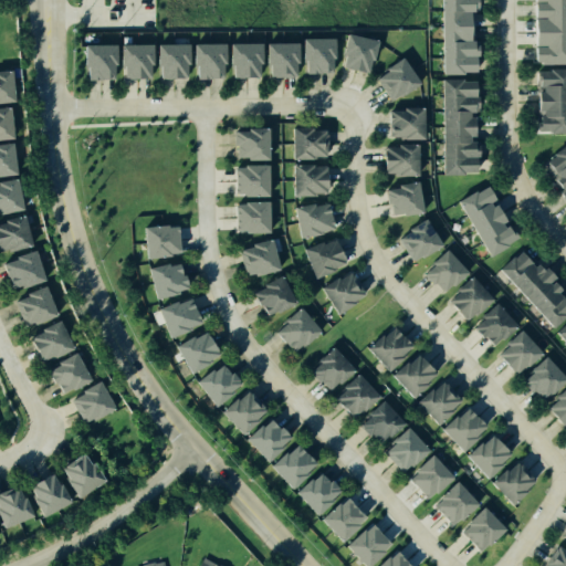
[(483,73),(481,0),(446,0),(448,74),(483,73)]
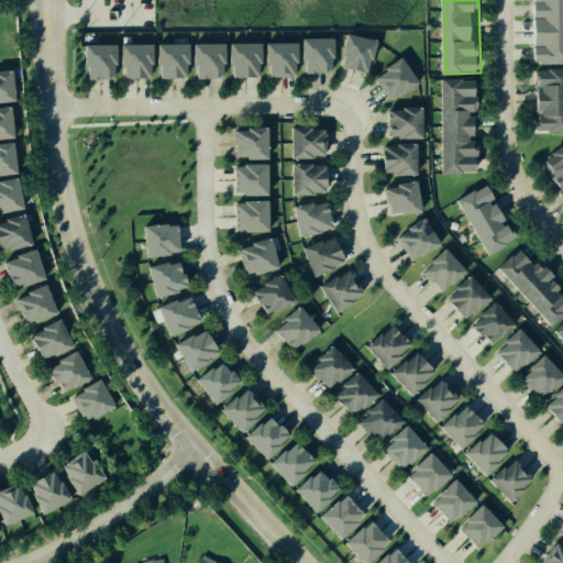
[(562,64),(562,0),(536,0),(537,65),(562,64)]
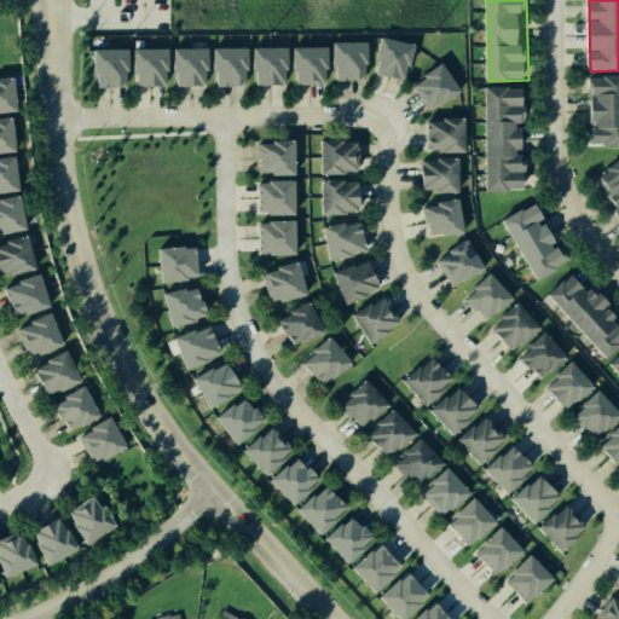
[(386,40),(422,53),(408,80),(399,76),(391,73),(375,65),(386,40)]
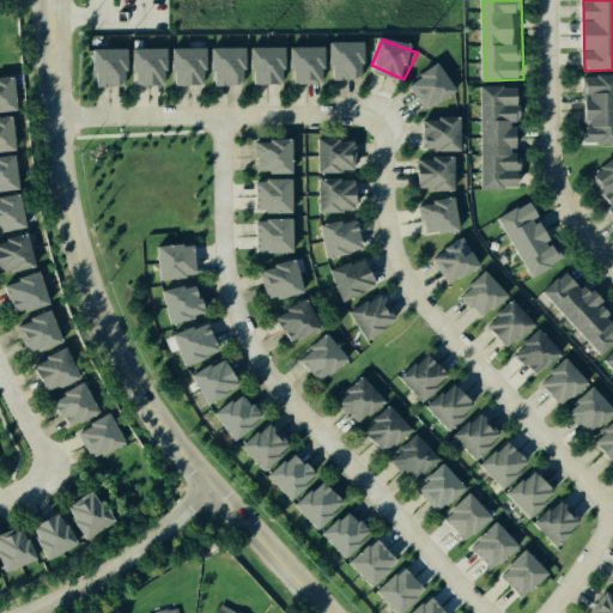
[(331,48),(334,78),(363,74),(359,44),(331,48)]
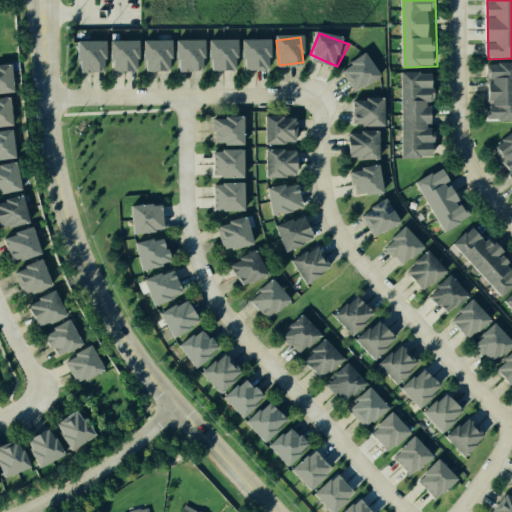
[(242,40),(244,67),(272,65),(270,38),(242,40)]
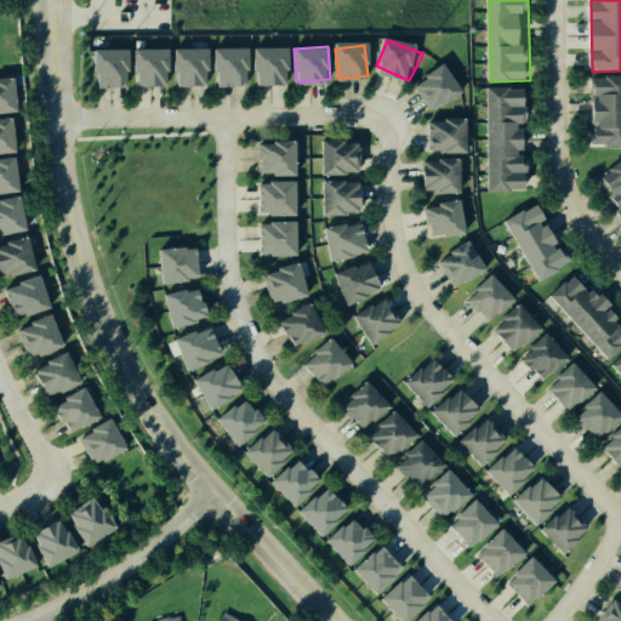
[(256,50),(258,83),(294,80),(291,47),(256,50)]
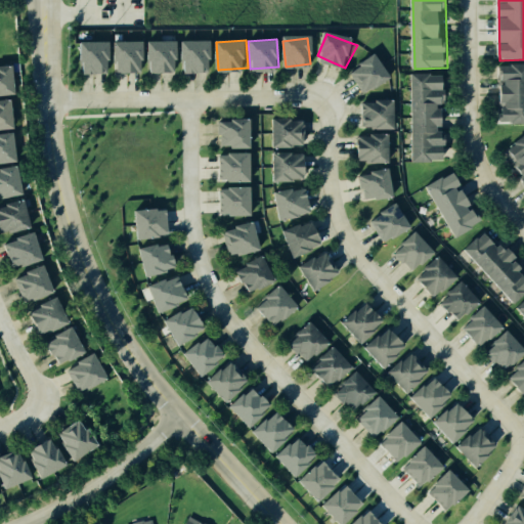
[(183,43),(185,71),(215,69),(213,41),(183,43)]
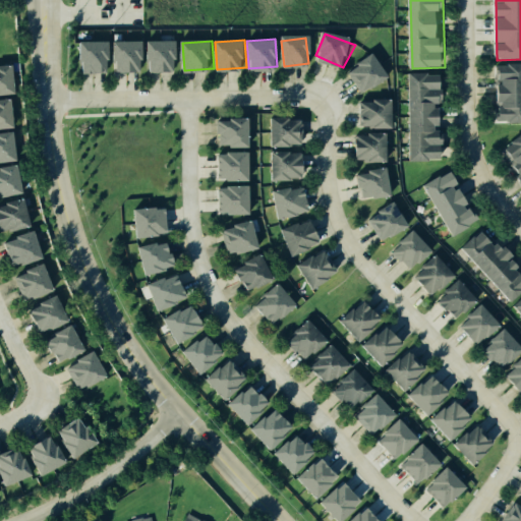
[(151,44),(153,71),(181,69),(179,42),(151,44)]
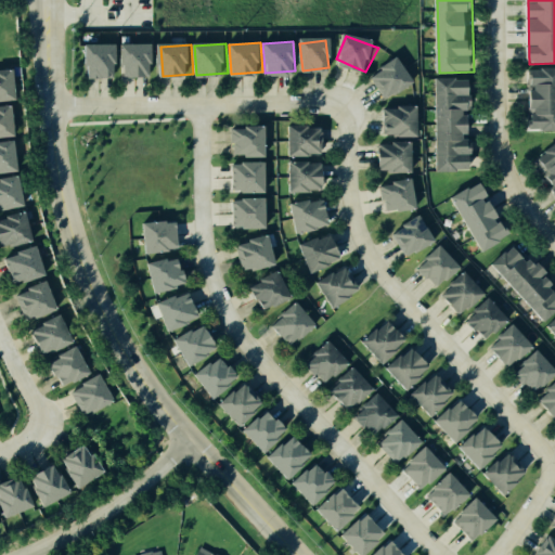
[(85,49),(87,78),(117,76),(116,47),(85,49)]
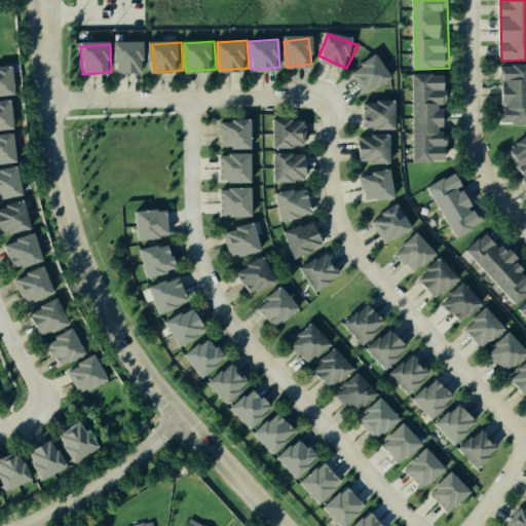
[(117,46),(119,74),(148,72),(147,44),(117,46)]
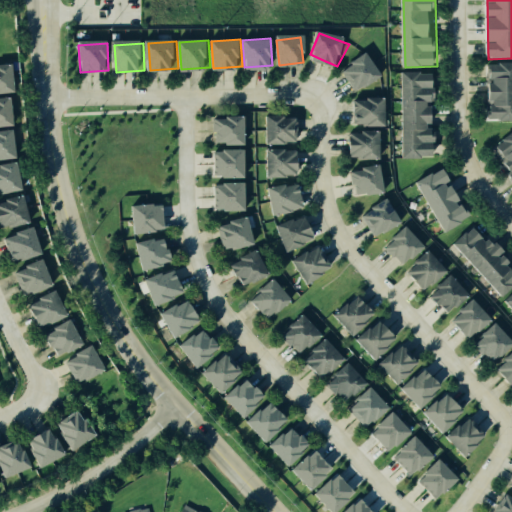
[(346,67),(356,88),(380,76),(366,52),(346,67)]
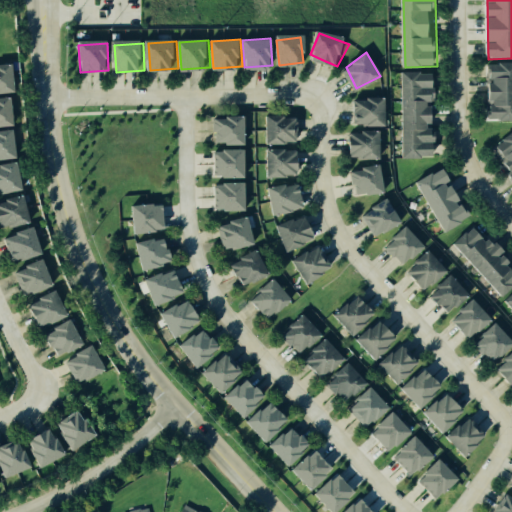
[(0,61),(7,61),(12,91),(0,91),(0,61)]
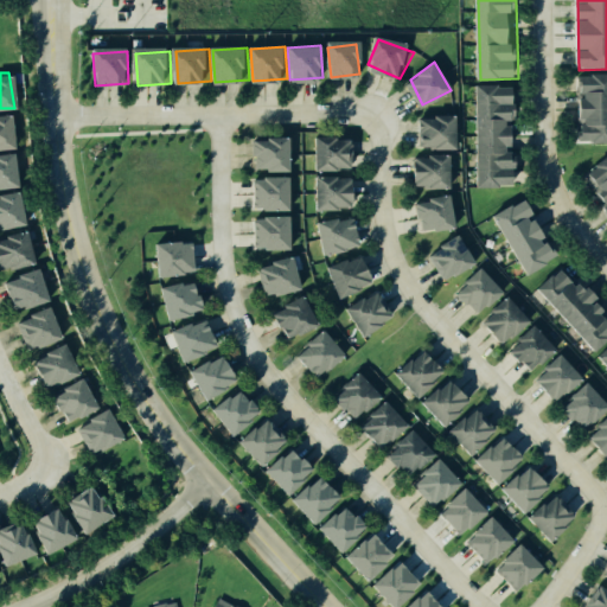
[(606,142),(606,74),(579,75),(580,142),(606,142)]
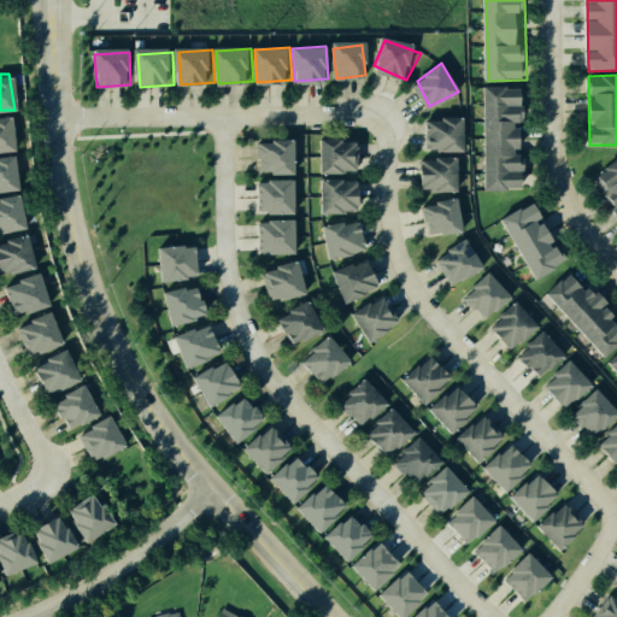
[(528,193),(526,89),(486,89),(488,193),(528,193)]
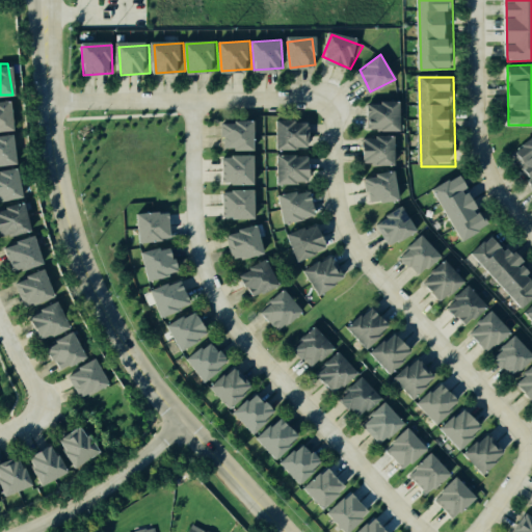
[(0,102),(0,131),(11,131),(10,102),(0,102)]
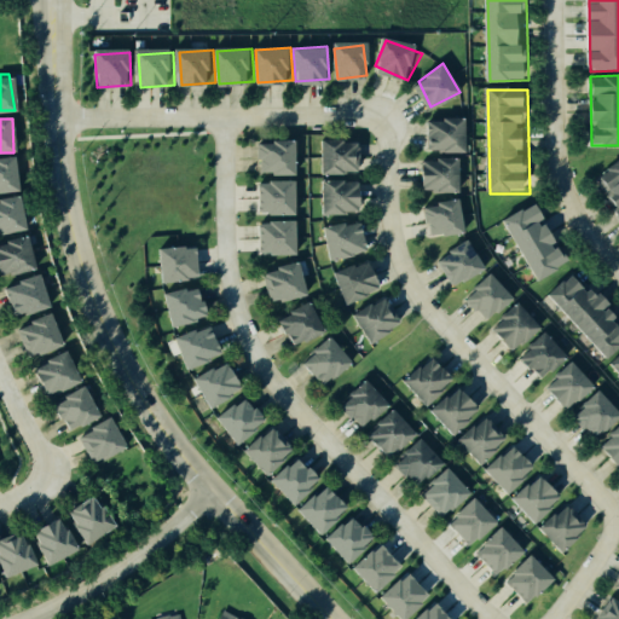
[(422,119),(421,150),(462,151),(463,120),(422,119)]
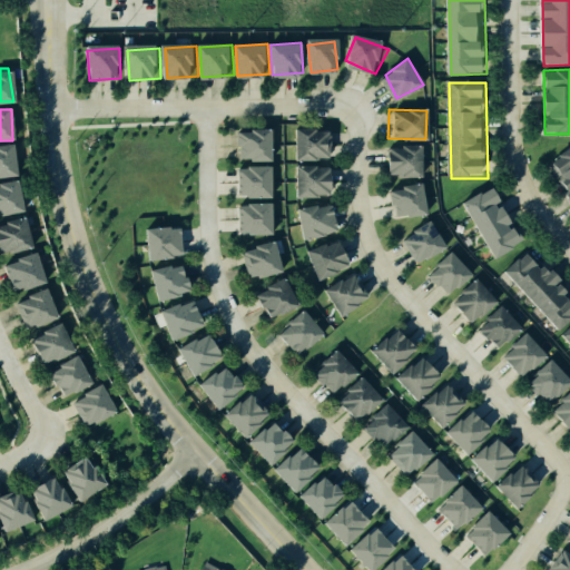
[(283,124),(283,161),(323,161),(324,125),(283,124)]
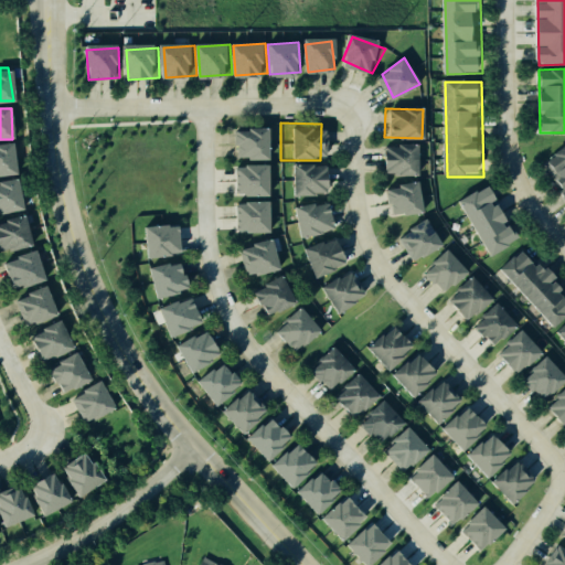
[(240,129),(242,159),(273,157),(270,127),(240,129)]
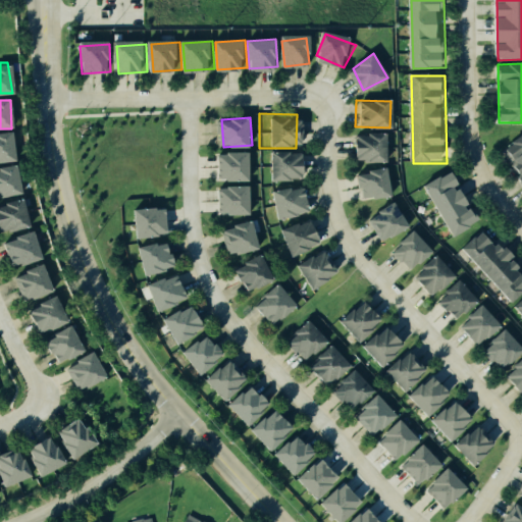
[(0,134),(6,134),(11,159),(0,160),(0,134)]
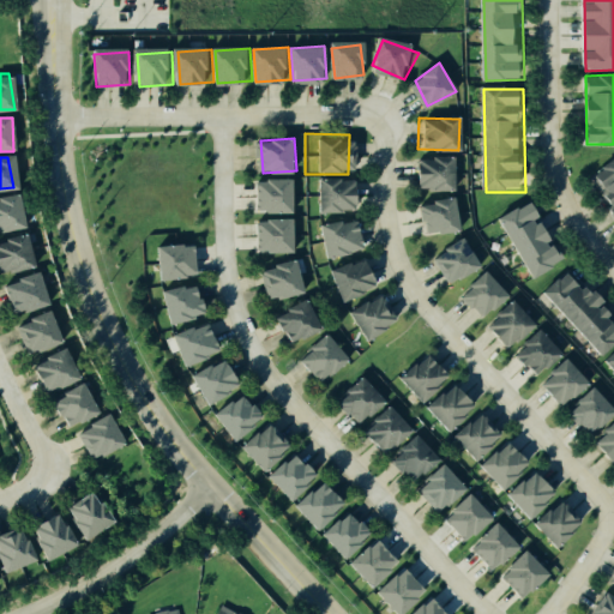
[(417,160),(417,190),(458,191),(459,161),(417,160)]
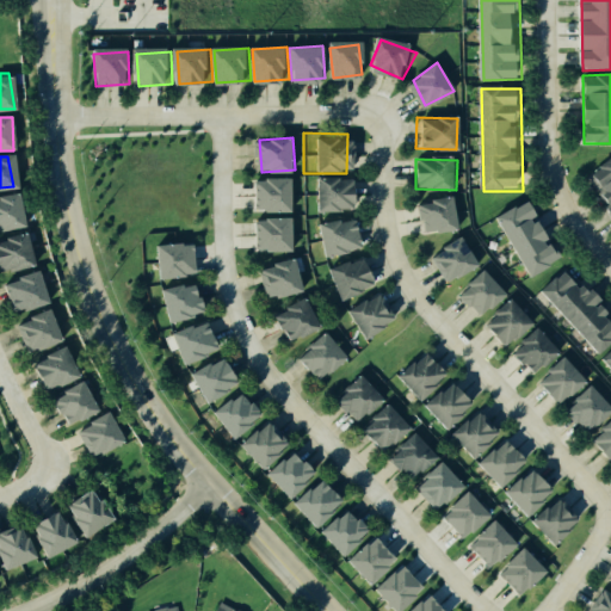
[(610,160),(593,173),(610,198),(610,160)]
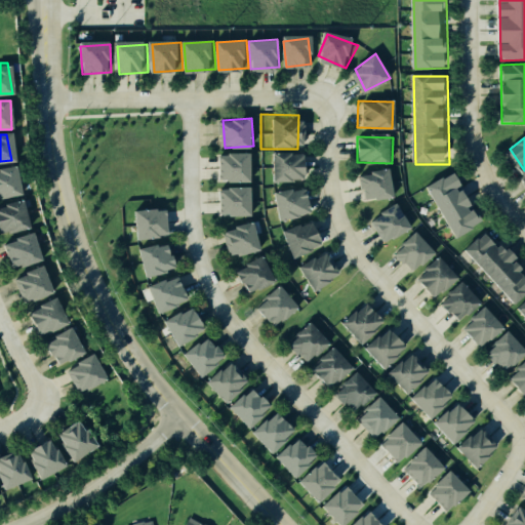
[(254,155),(227,154),(226,183),(253,184),(254,155)]
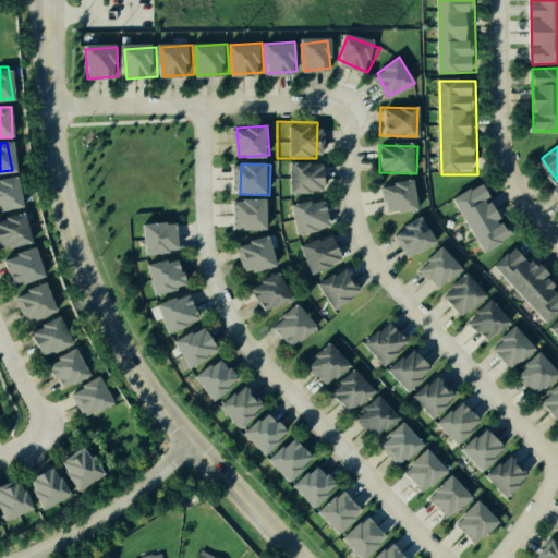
[(291,166),(292,193),(326,192),(325,165),(291,166)]
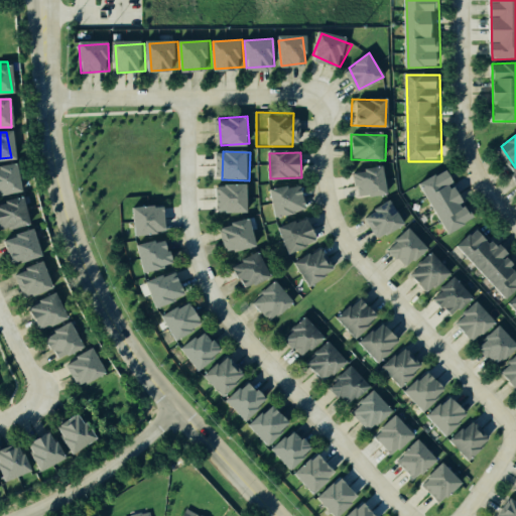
[(0,163),(11,162),(17,186),(0,189),(0,163)]
